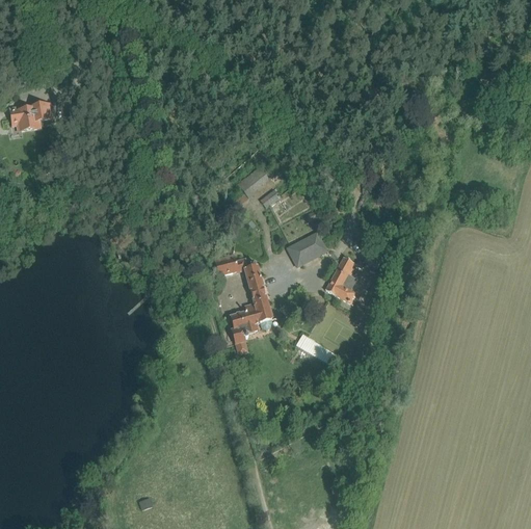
[(20,106),(16,106),(8,107),(10,123),(19,121),(21,130),(35,127),(34,120),(51,116),(49,102),(31,105),(32,107),(21,108),(20,106)]
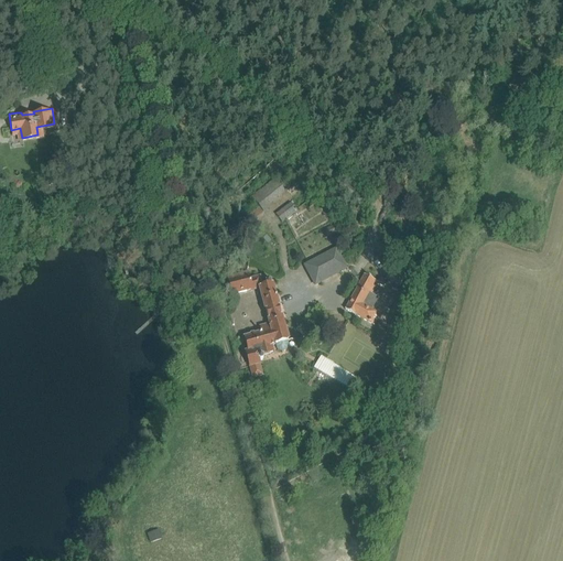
[(258,204),(246,214),(251,219),(262,209),(268,206),(266,203),(284,190),(274,177),(251,195),(258,204)]
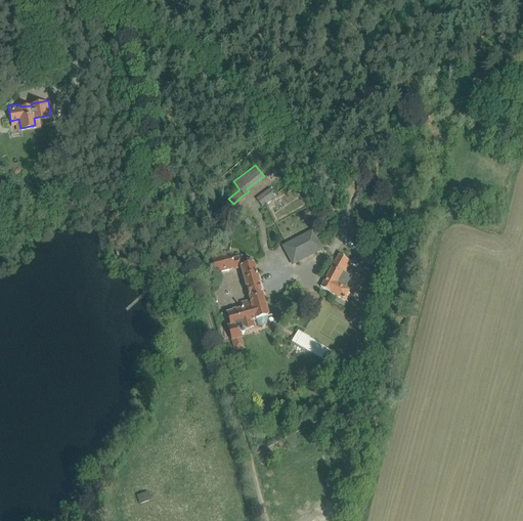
[(268,185),(255,196),(260,203),(274,192),(268,185)]
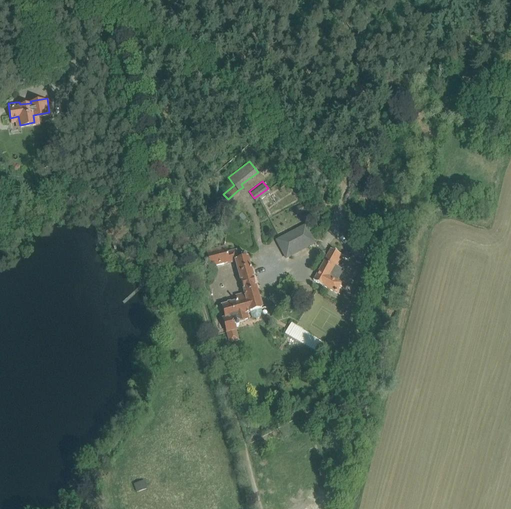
[(300,201),(292,205),(296,213),(304,208),(300,201)]
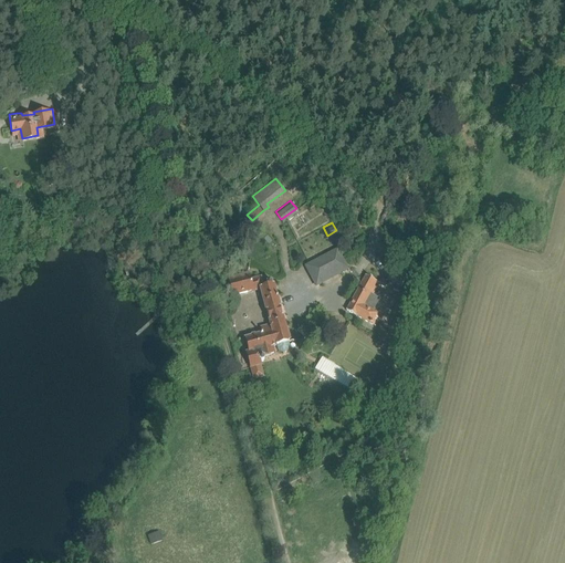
[(336,247),(305,263),(315,283),(346,267),(336,247)]
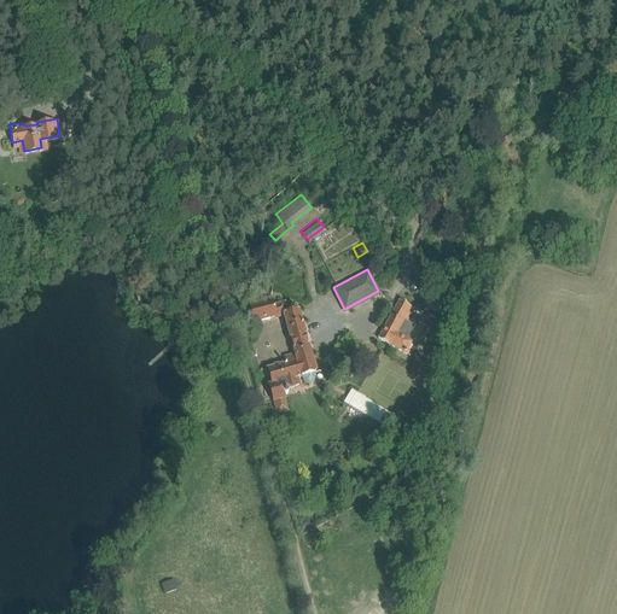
[(428,291),(423,302),(437,309),(443,297),(428,291)]
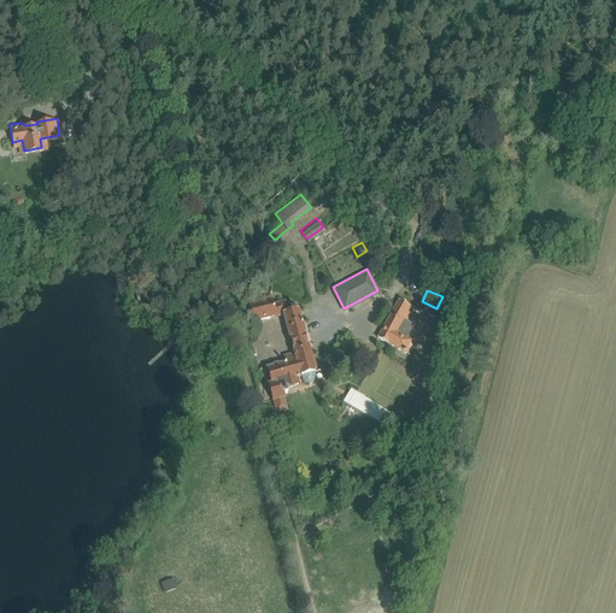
[(281,354),(283,361),(264,367),(268,382),(273,399),(273,398),(276,408),(286,406),(283,395),(283,392),(286,390),(287,388),(286,384),(299,381),(297,373),(300,372),(301,377),(306,379),(312,378),(315,373),(314,369),(315,369),(328,365),(324,354),(312,358),(298,306),(287,308),(283,296),(273,300),(271,295),(247,301),(252,320),(281,312),(292,352),(281,354)]
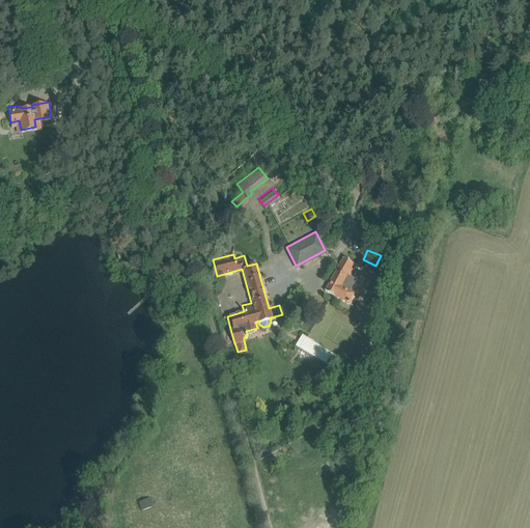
[(349,274),(355,262),(341,255),(324,288),(352,303),(357,293),(349,288),(355,277),(349,274)]
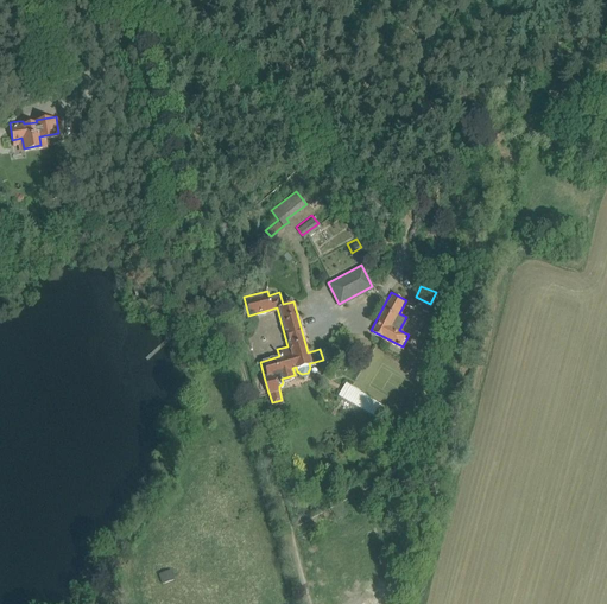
[(337,393),(377,417),(385,404),(345,380),(337,393)]
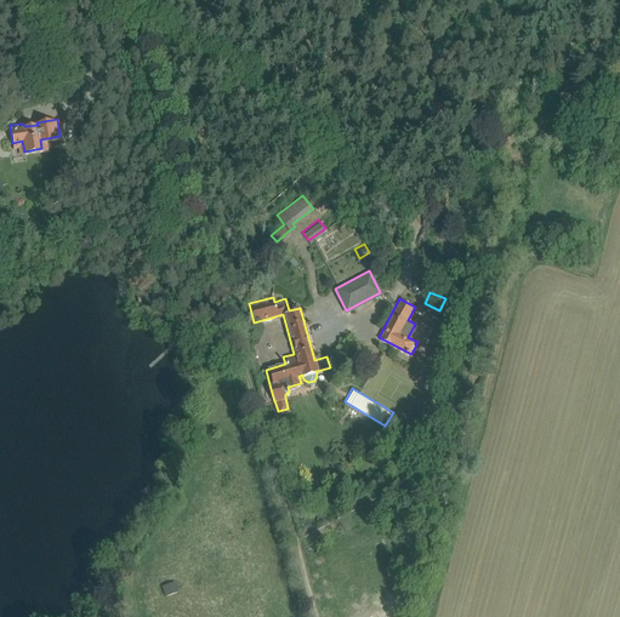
[(403,441),(411,447),(419,436),(410,430),(403,441)]
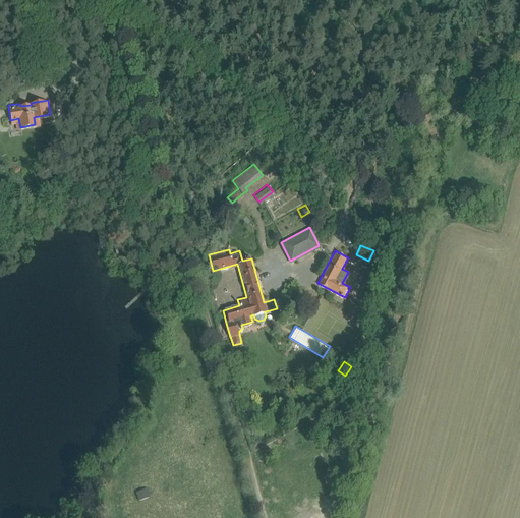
[(146,486),(135,490),(137,499),(149,495),(146,486)]
